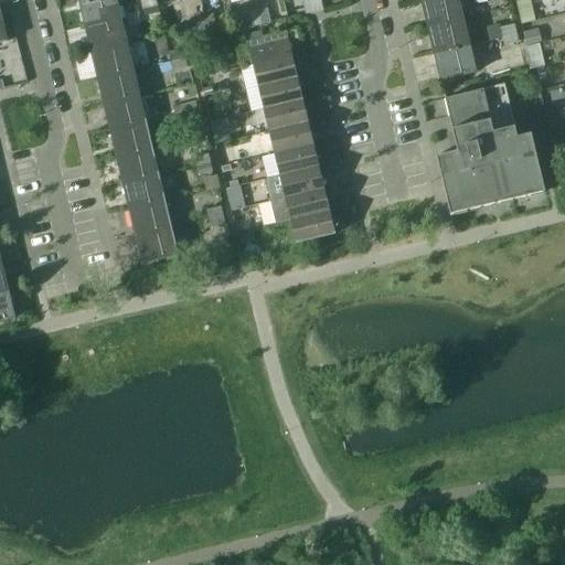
[(77,0),(84,28),(100,23),(97,12),(117,7),(115,0),(77,0)]
